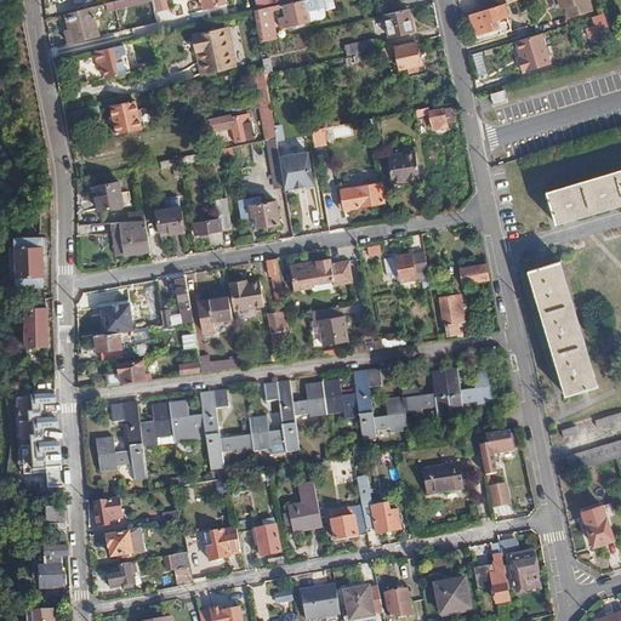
[(147,32),(138,0),(123,0),(115,3),(118,10),(130,7),(134,22),(126,23),(127,33),(135,30),(136,34),(147,32)]
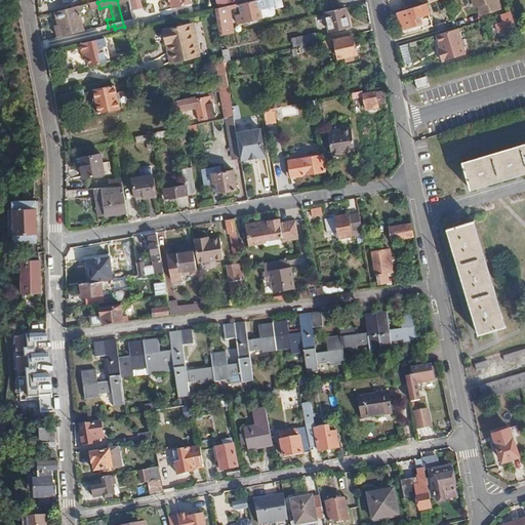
[(405,9),(397,12),(404,33),(422,28),(420,19),(423,18),(422,16),(429,14),(428,9),(441,6),(444,13),(455,10),(452,0),(436,0),(430,2),(418,5),(405,9)]
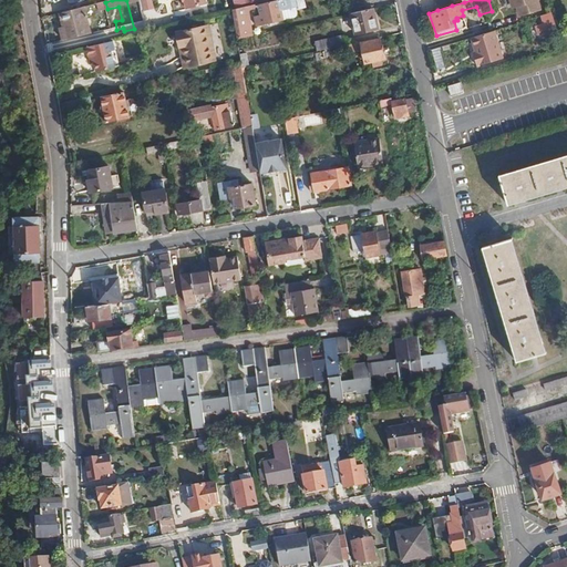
[(436,0),(434,1),(437,10),(452,6),(450,0),(436,0)]
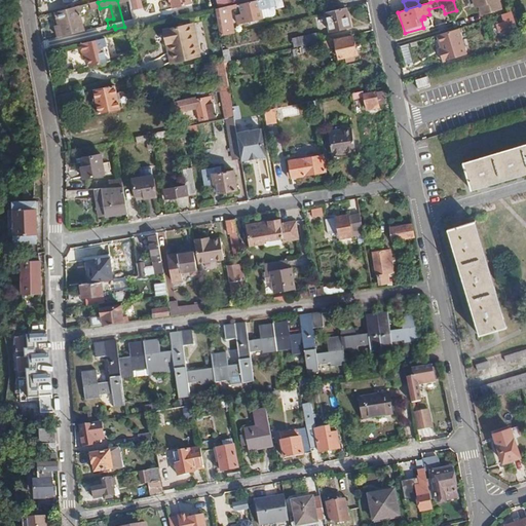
[(475,0),(480,16),(506,9),(503,0),(475,0)]
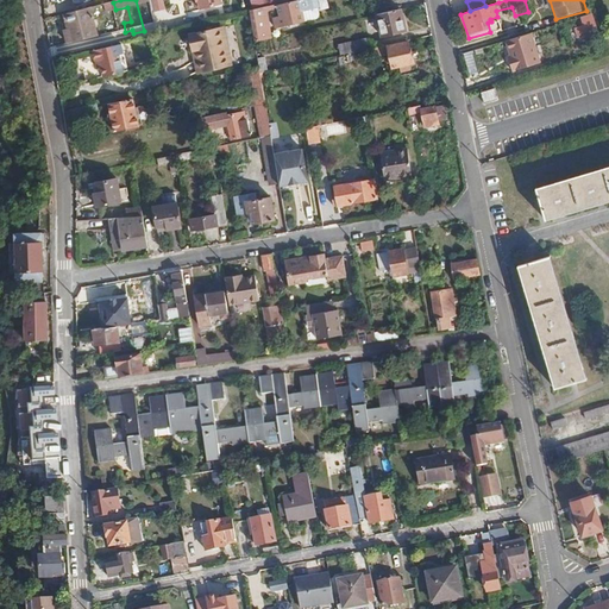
[(115,10),(113,2),(104,5),(107,12),(115,10)]
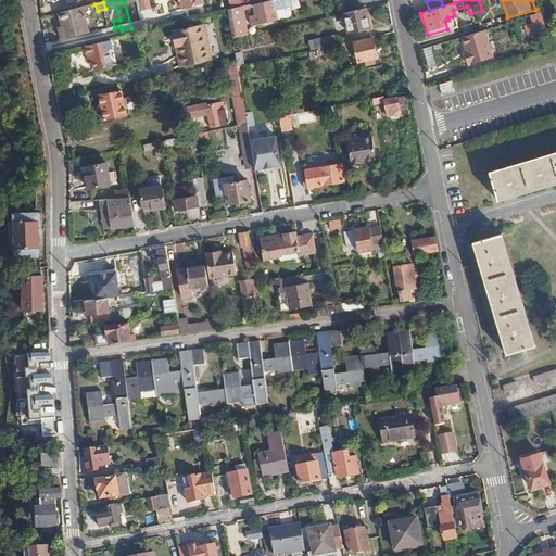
[(276,13),(273,2),(253,7),(257,26),(272,23),(270,14),(276,13)]
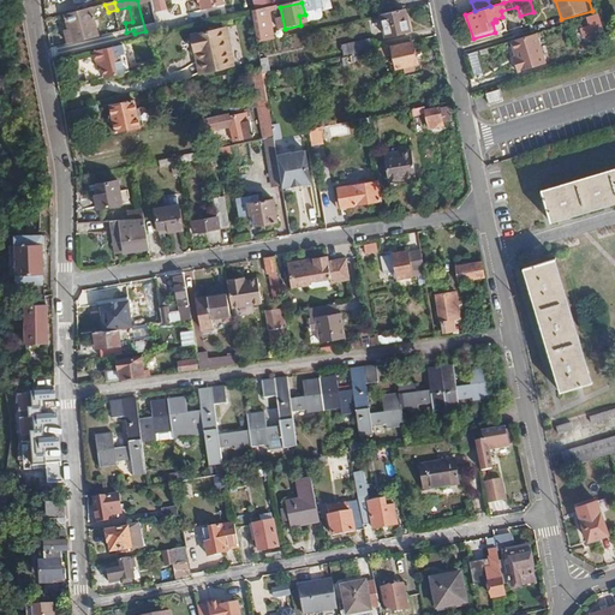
[(89,9),(65,16),(73,48),(97,42),(89,9)]
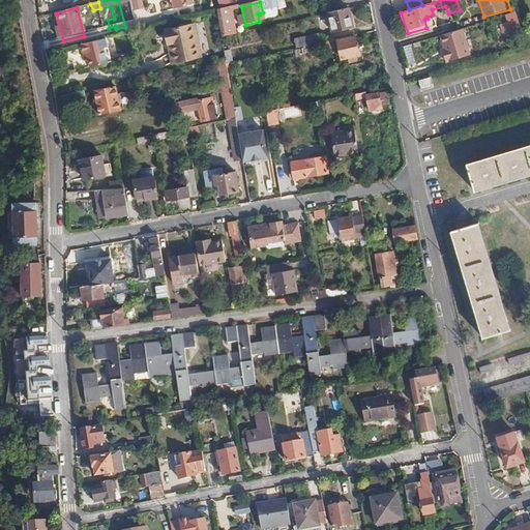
[(225,8),(216,10),(222,37),(228,36),(225,23),(227,23),(225,8)]
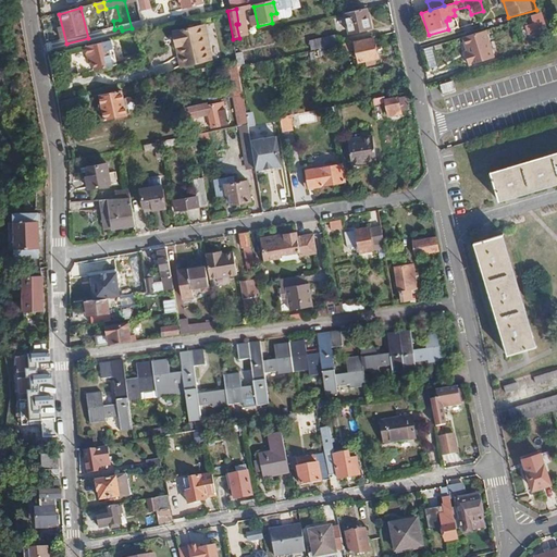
[(371,31),(367,9),(345,14),(350,35),(371,31)]
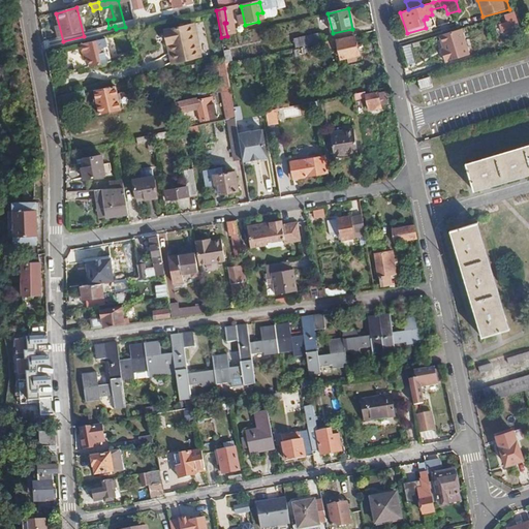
[(502,32),(519,27),(515,11),(505,14),(507,23),(500,25),(502,32)]
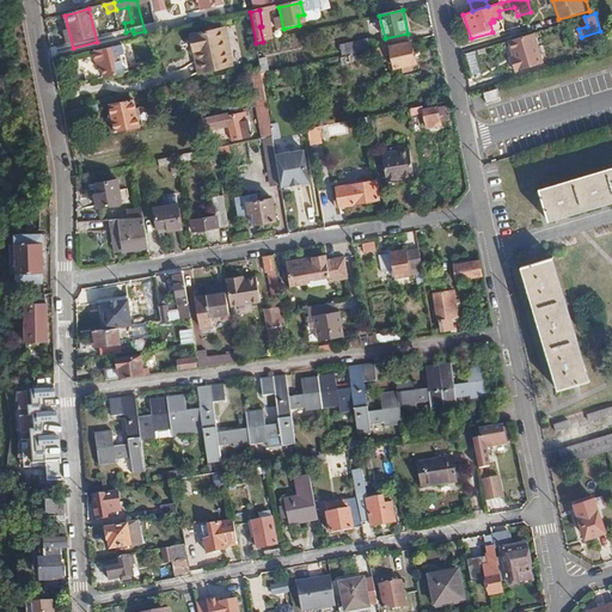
[(196,57),(220,51),(215,31),(188,38),(191,54),(195,54),(196,57)]
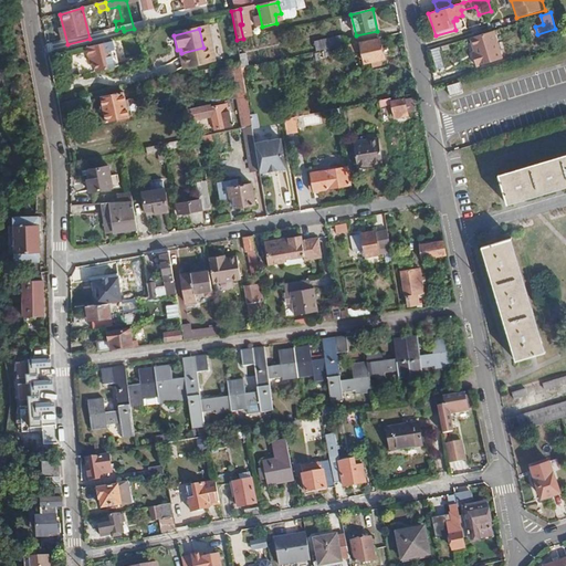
[(491,31),(473,37),(477,45),(480,44),(481,53),(471,56),(473,65),(499,58),(491,31)]
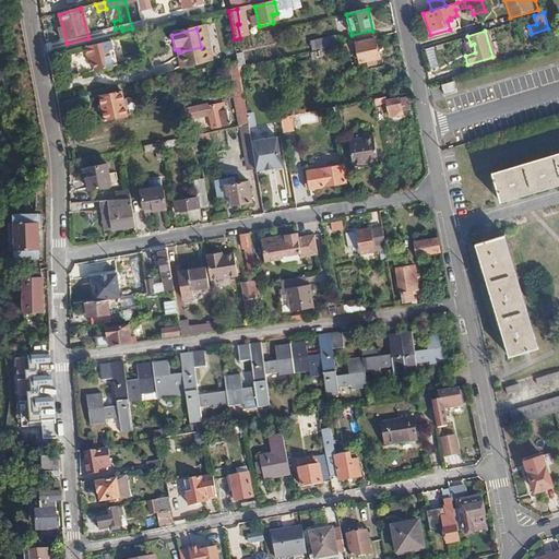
[(340,46),(342,46),(340,37),(311,44),(313,52),(340,46)]
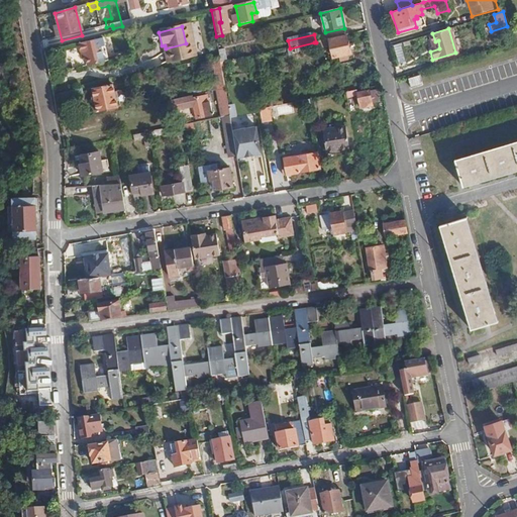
[(330,40),(330,39),(316,42),(314,42),(316,48),(330,45),(334,57),(340,56),(340,61),(349,60),(348,55),(351,54),(351,52),(355,50),(354,44),(349,45),(347,37),(330,40)]
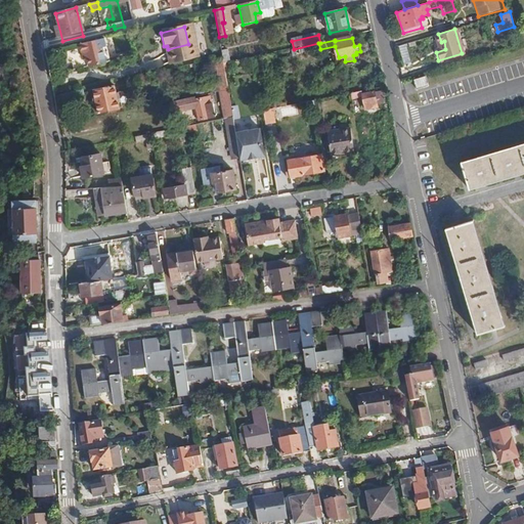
[(101,40),(76,46),(78,55),(82,54),(86,69),(107,63),(101,40)]
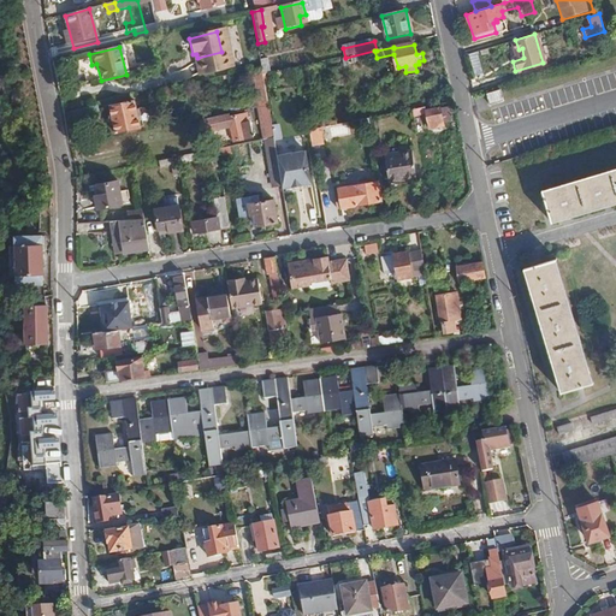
[(522,48),(519,49),(520,54),(511,58),(513,61),(523,58),(522,48)]
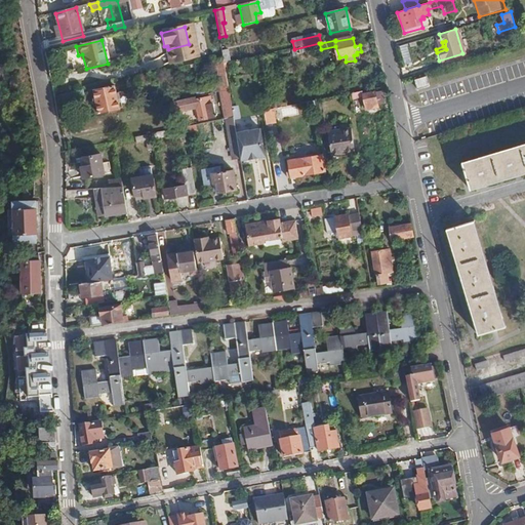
[(195,58),(192,44),(189,44),(168,49),(171,65),(195,58)]
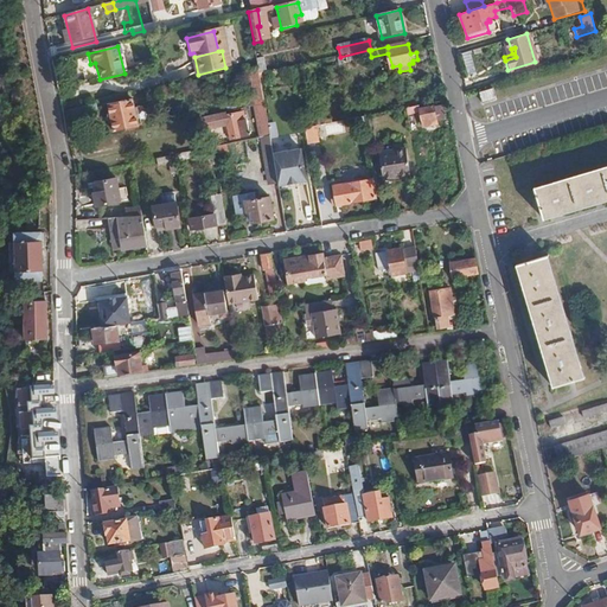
[(472,51),(464,52),(470,77),(478,76),(472,51)]
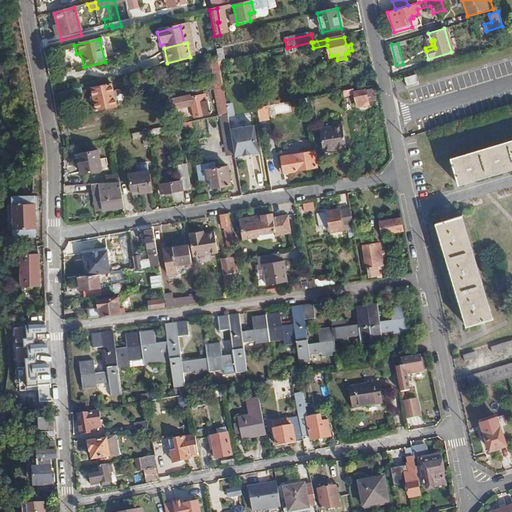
[(148,57),(149,65),(165,63),(164,55),(148,57)]
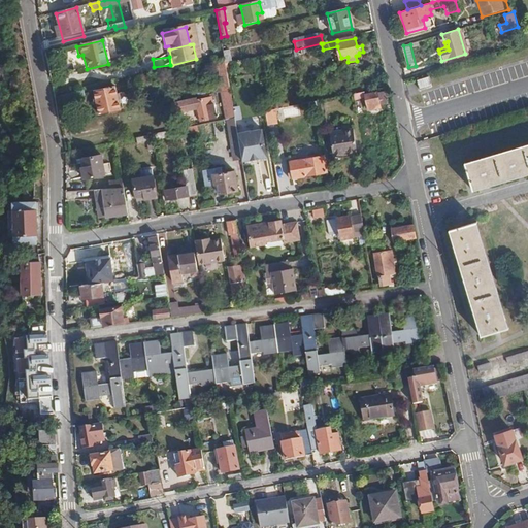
[(225,60),(211,63),(212,72),(219,71),(223,94),(231,92),(226,65),(225,60)]
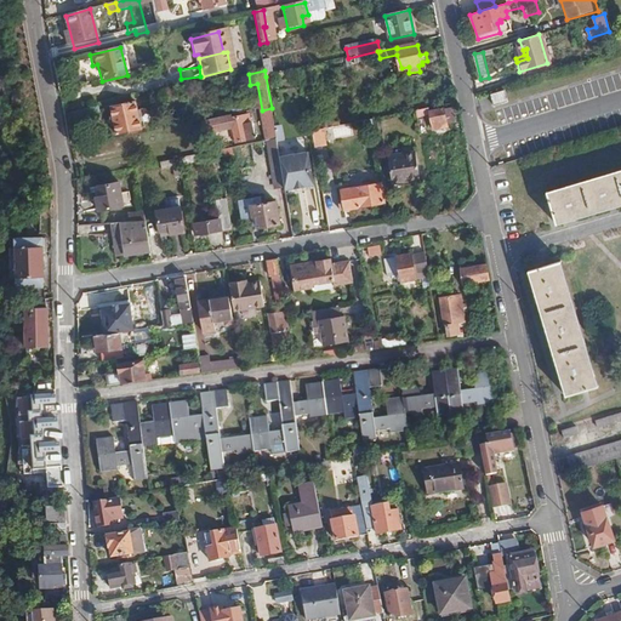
[(510,102),(505,91),(491,95),(495,106),(510,102)]
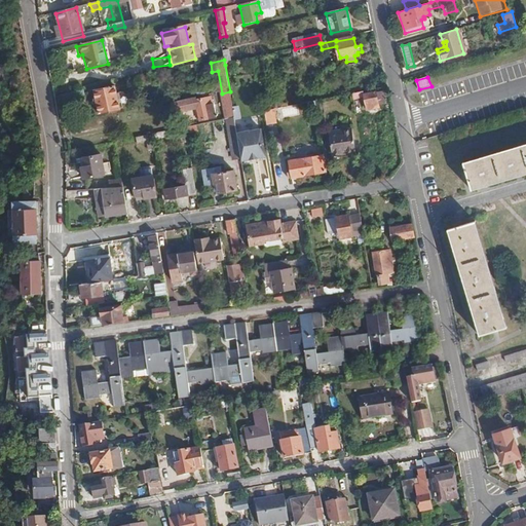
[(121,110),(115,86),(95,91),(101,114),(121,110)]
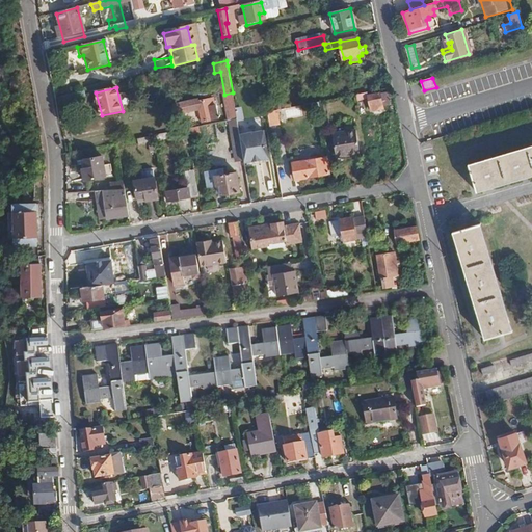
[(392,99),(390,88),(382,90),(383,95),(368,98),(368,100),(371,113),(382,110),(382,107),(391,106),(390,99),(392,99)]
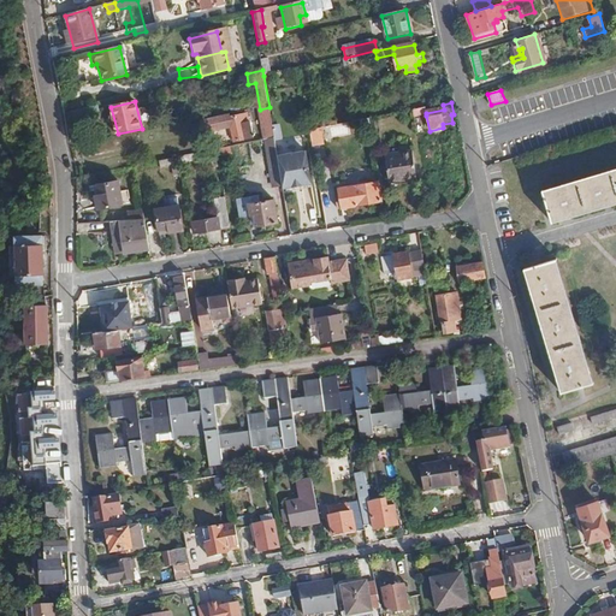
[(270,107),(260,110),(265,141),(267,141),(274,140),(270,107)]
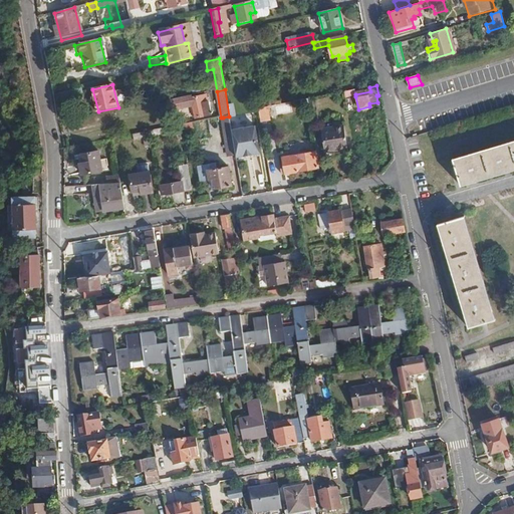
[(68,100),(66,93),(54,96),(55,102),(68,100)]
